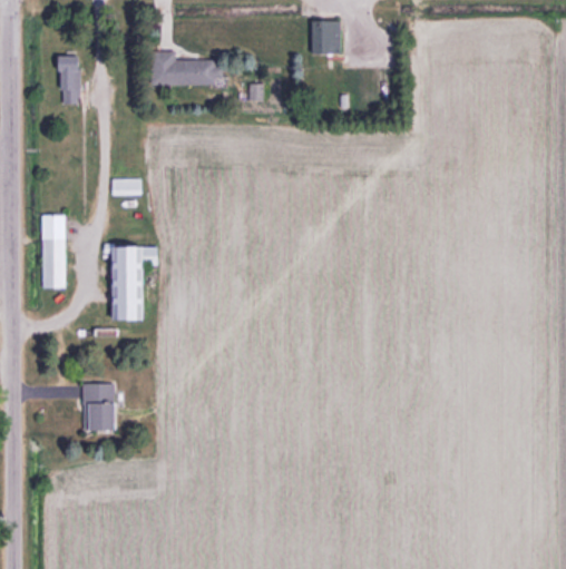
[(335,54),(335,20),(302,20),(302,54),(335,54)]
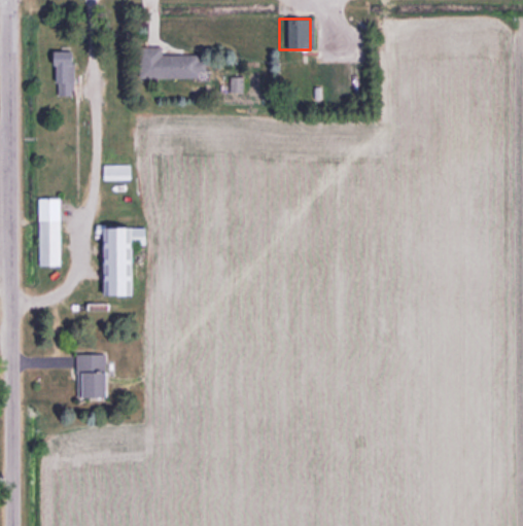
[(164,48),(146,48),(146,79),(202,79),(202,56),(164,56),(164,48)]
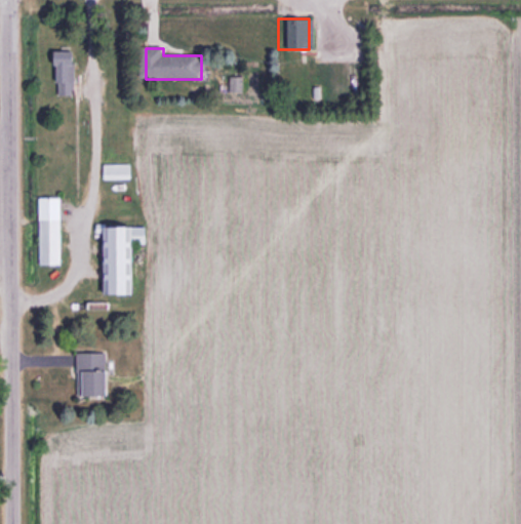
[(75,96),(77,53),(54,52),(52,95),(75,96)]
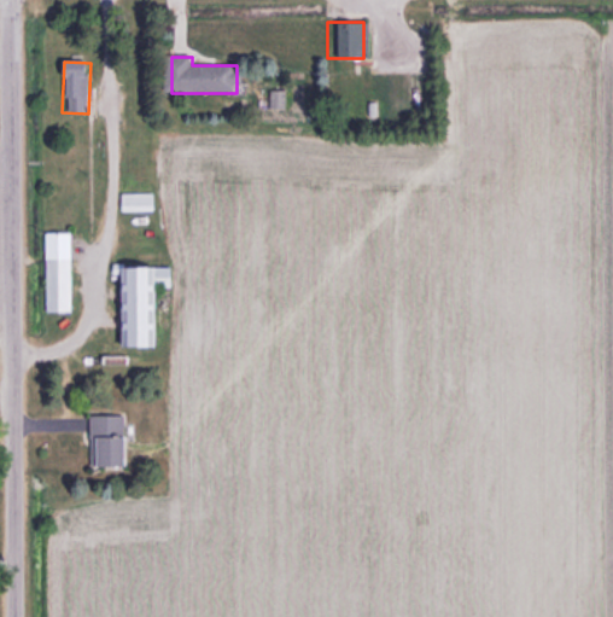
[(71,233),(45,233),(45,313),(71,313),(71,233)]
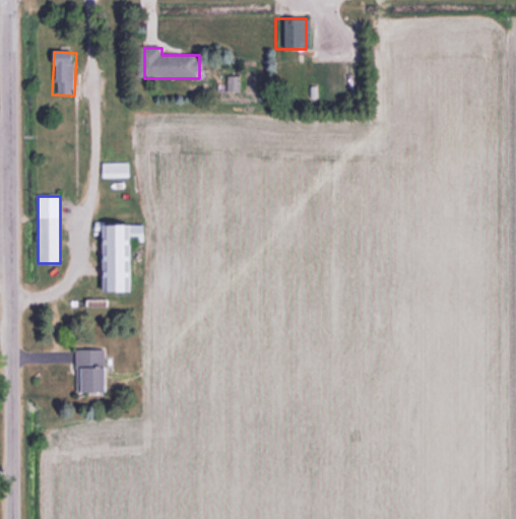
[(138,243),(147,244),(147,225),(105,224),(105,294),(138,294),(138,243)]
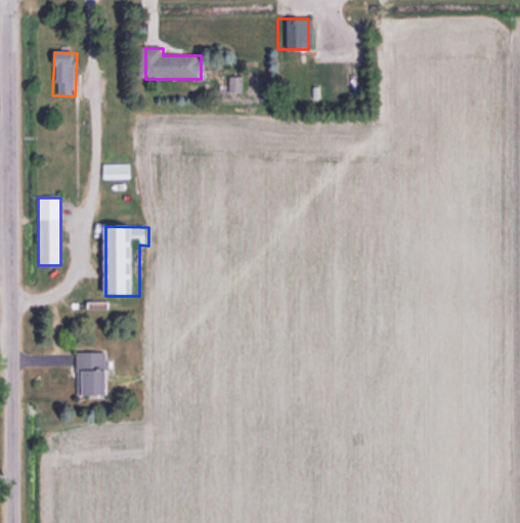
[(109,397),(109,353),(75,353),(75,397),(109,397)]
